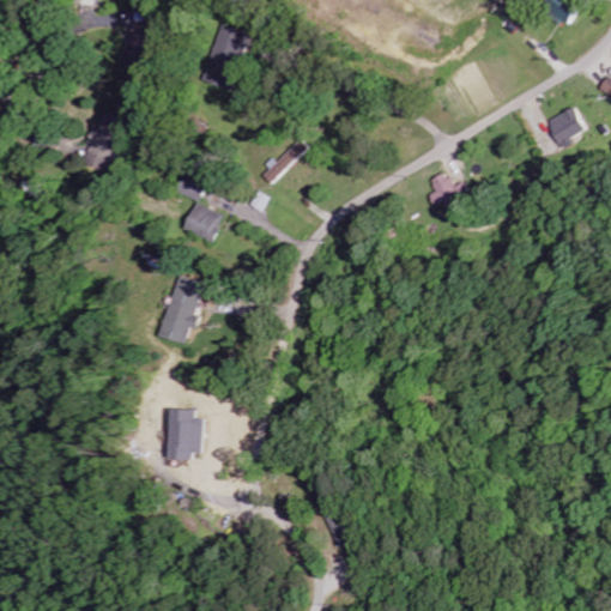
[(562,20),(574,6),(567,0),(540,0),(539,2),(562,20)]
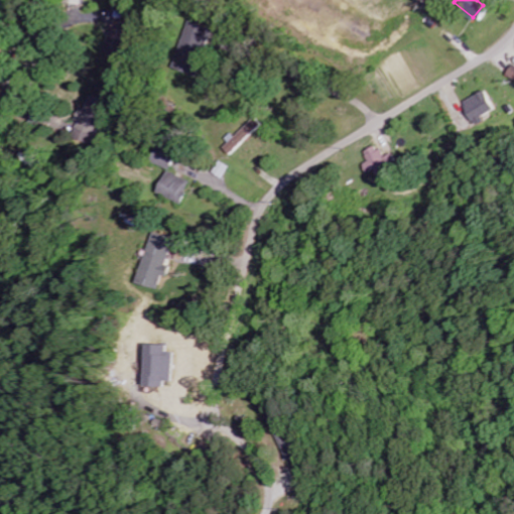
[(183,74),(198,25),(177,19),(163,68),(183,74)]
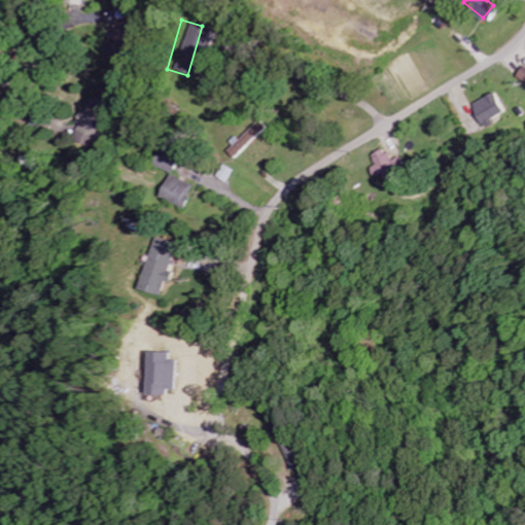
[(515,77),(524,80),(524,65),(520,64),(515,77)]
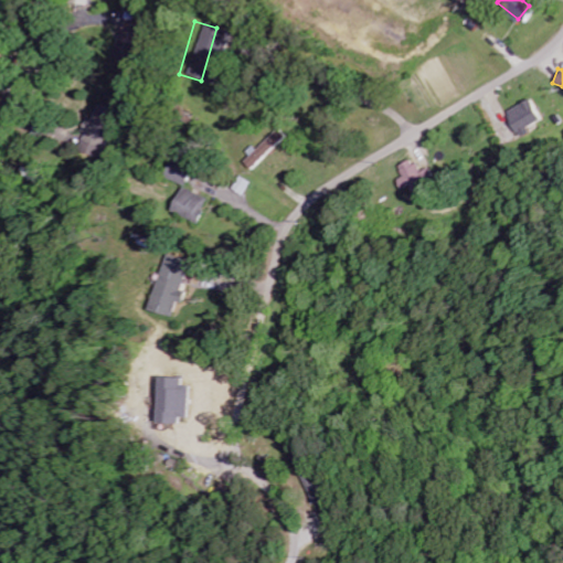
[(528,133),(526,125),(540,120),(532,98),(505,107),(514,137),(528,133)]
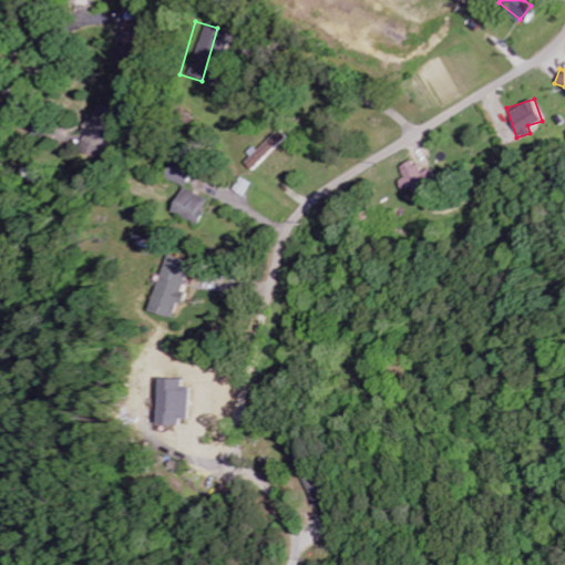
[(74,147),(93,156),(101,140),(88,134),(92,123),(82,117),(76,129),(82,131),(74,147)]
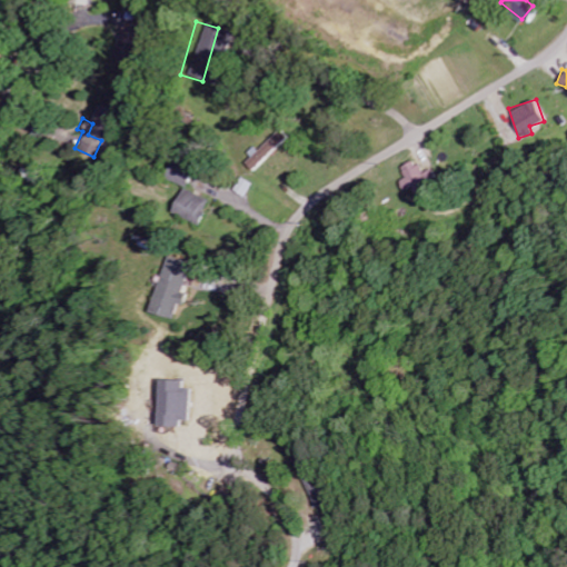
[(239,162),(248,171),(280,138),(271,129),(239,162)]
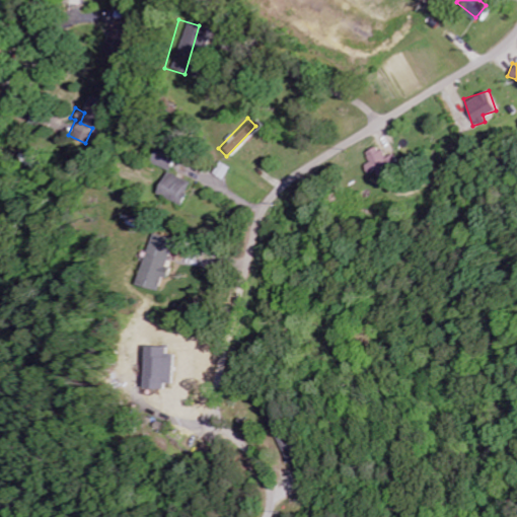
[(383,156),(377,144),(364,150),(369,160),(363,163),(367,173),(396,160),(392,152),(383,156)]
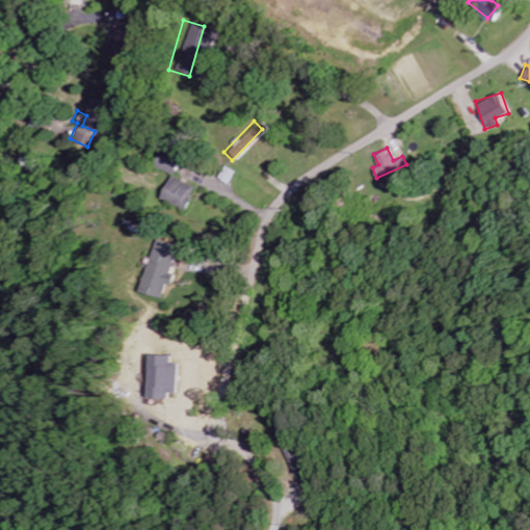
[(223,182),(231,169),(220,164),(213,176),(223,182)]
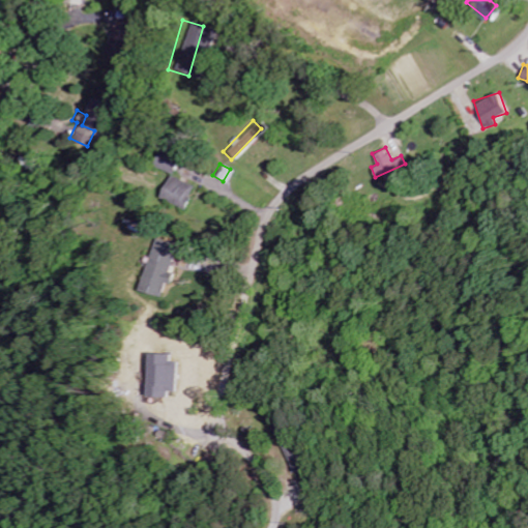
[(155,197),(181,207),(191,183),(164,174),(155,197)]
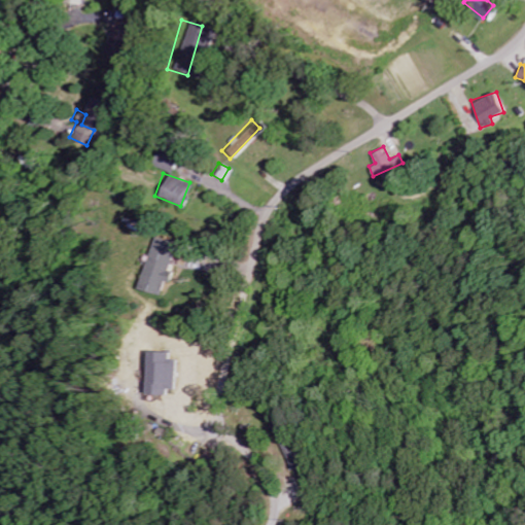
[(138,288),(160,293),(172,241),(150,236),(138,288)]
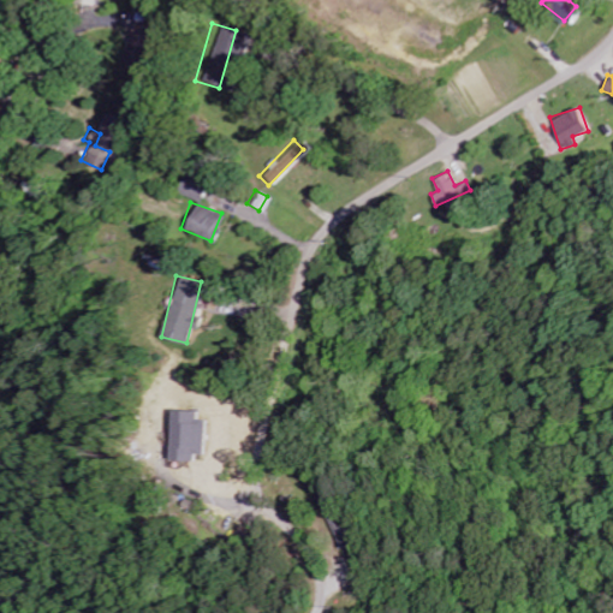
[(164,409),(162,462),(191,463),(194,396),(170,394),(170,409),(164,409)]
